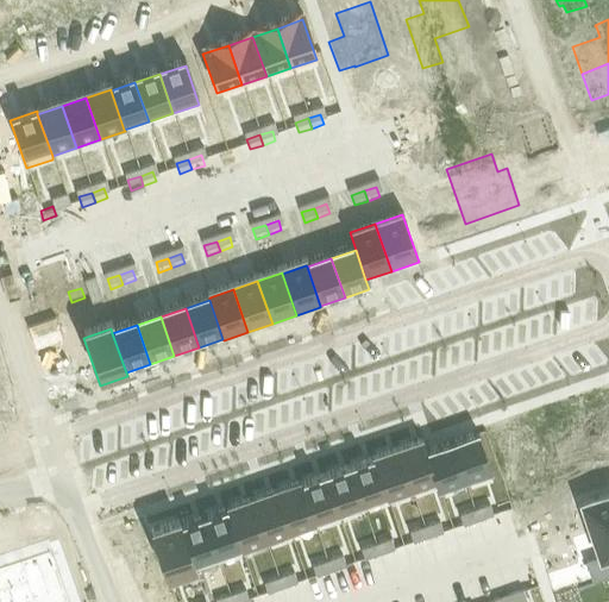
[(595,416),(560,428),(577,476),(563,481),(569,496),(600,486),(595,472),(608,468),(600,439),(602,438),(595,416)]
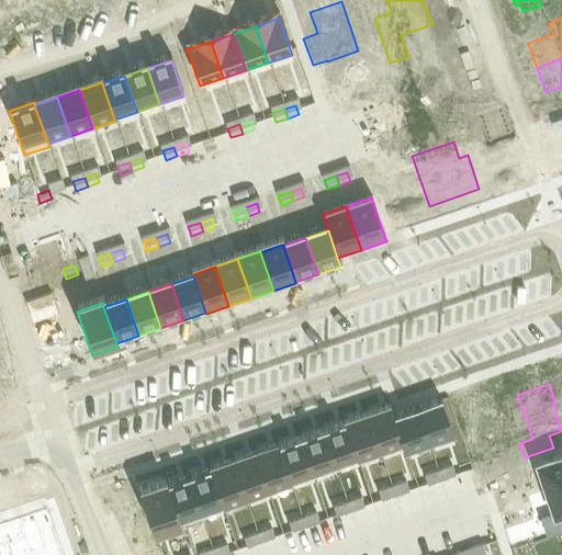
[(441,404),(415,412),(428,451),(454,442),(441,404)]
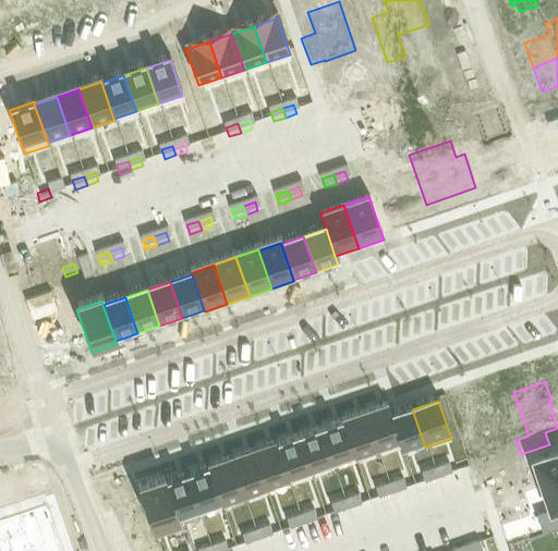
[(387,407),(364,415),(378,454),(399,447),(400,447),(390,417),(387,407)]
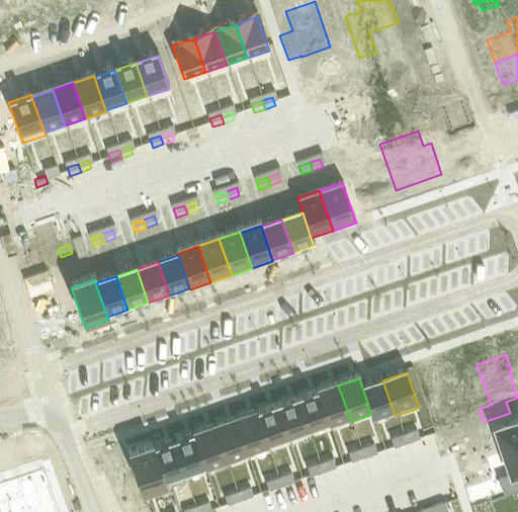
[(362,388),(371,415),(370,415),(373,423),(395,416),(382,380),(362,388)]
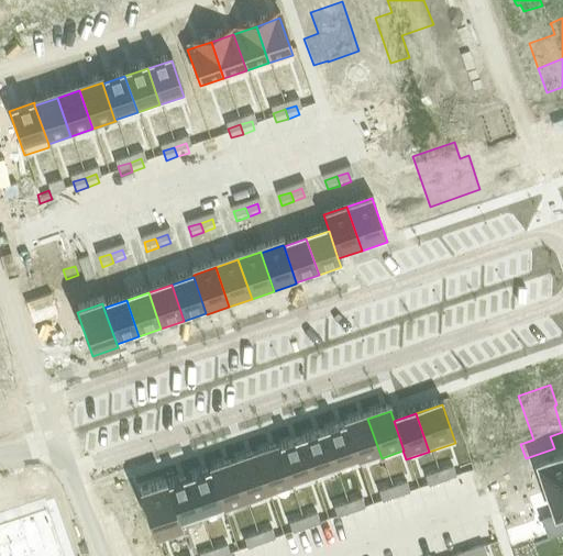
[(367,419),(344,427),(344,429),(345,427),(359,465),(357,465),(357,466),(382,458),(367,419)]
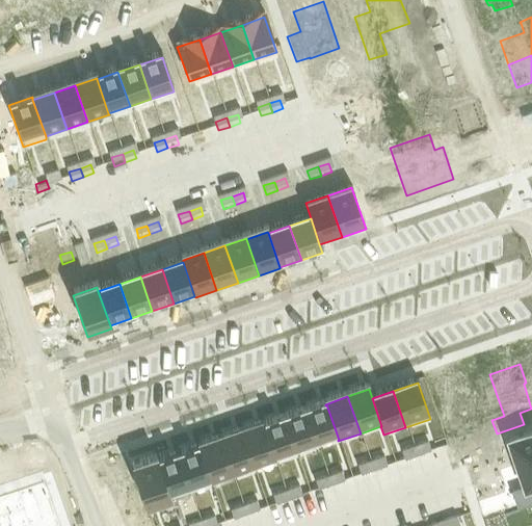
[(325,405),(306,412),(317,447),(338,440),(339,440),(326,404),(325,405)]
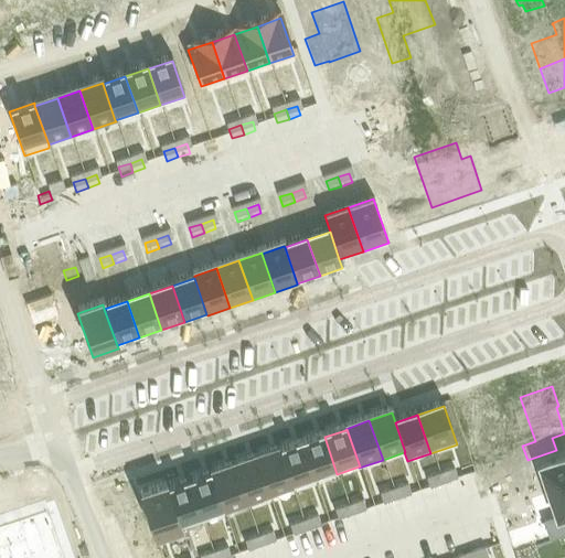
[(324,437),(301,444),(315,482),(337,474),(324,437)]
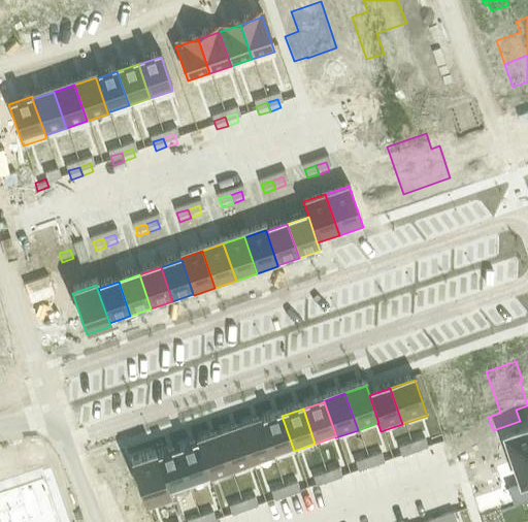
[(262,423),(261,423),(273,458),(294,451),(282,416),(262,423)]
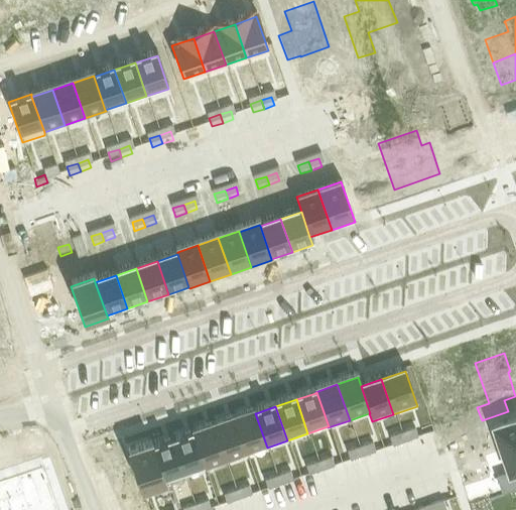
[(256,412),(234,419),(246,456),(268,449),(267,448),(255,413),(256,413),(256,412)]
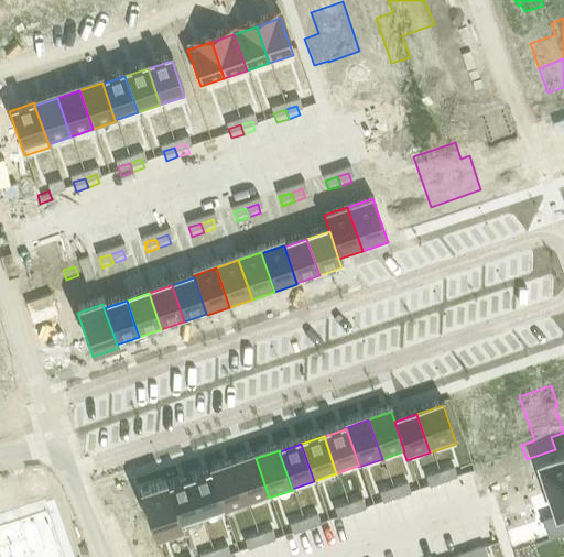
[(256,458),(234,466),(247,505),(269,498),(256,458)]
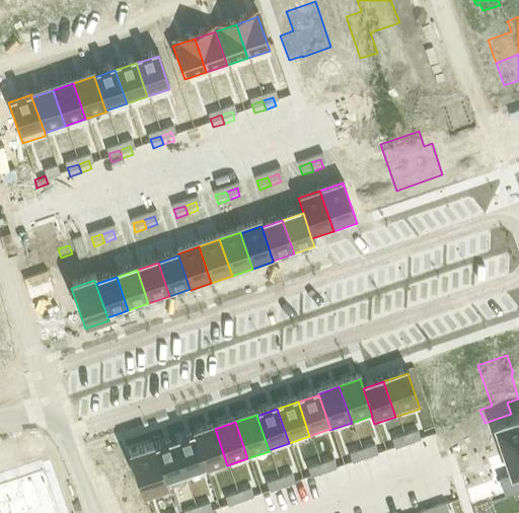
[(518,428),(496,436),(512,481),(500,485),(505,500),(518,495),(518,428)]
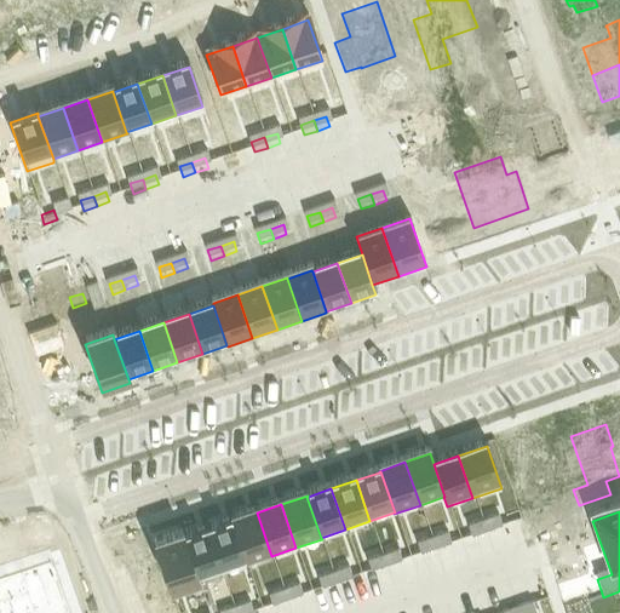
[(257,513),(230,522),(231,523),(233,522),(246,563),(245,563),(246,565),(271,556),(257,513)]
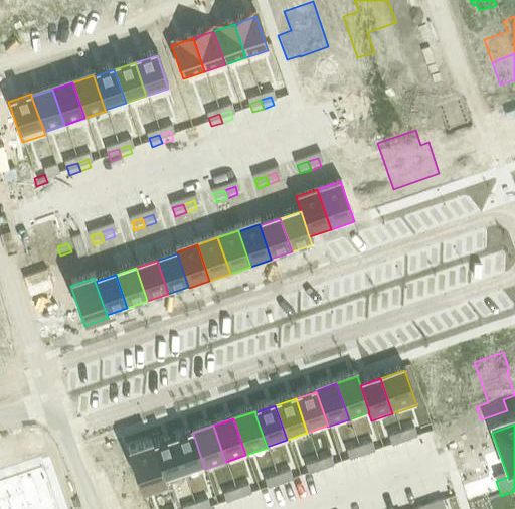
[(414,433),(402,438),(404,446),(417,442),(414,433)]
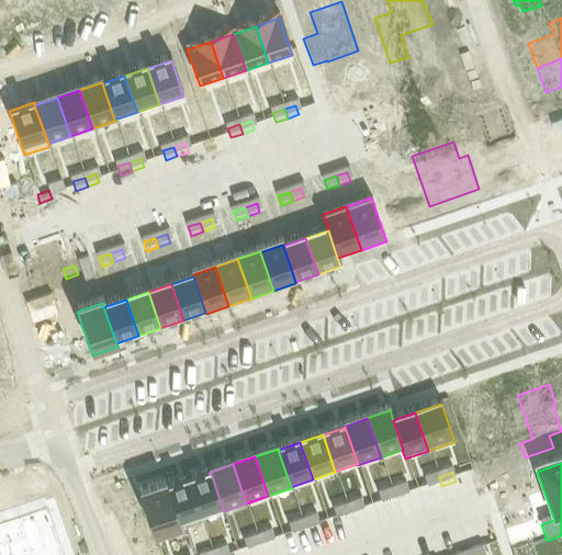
[(210,474),(188,480),(201,518),(222,510),(223,510),(211,473),(210,474)]
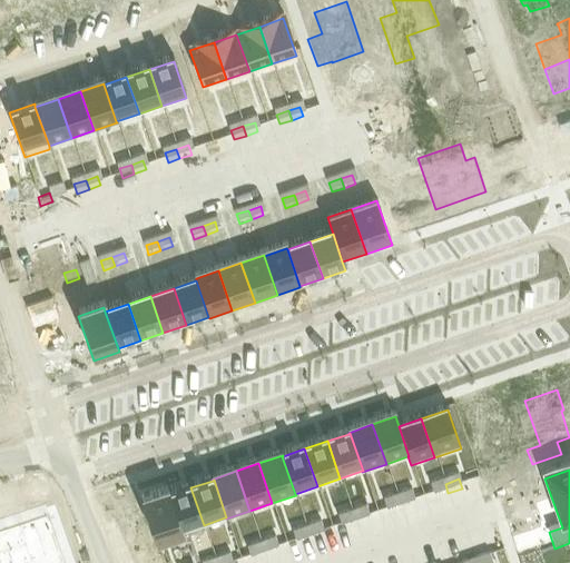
[(445,484),(431,489),(434,497),(448,493),(445,484)]
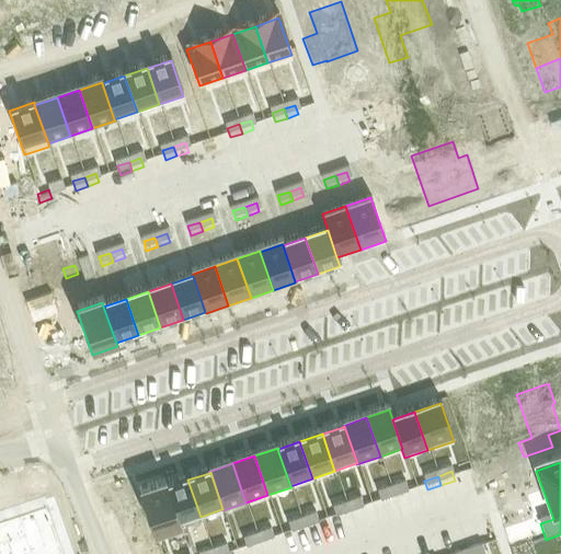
[(167,487),(165,487),(178,524),(179,524),(201,517),(187,480),(167,487)]
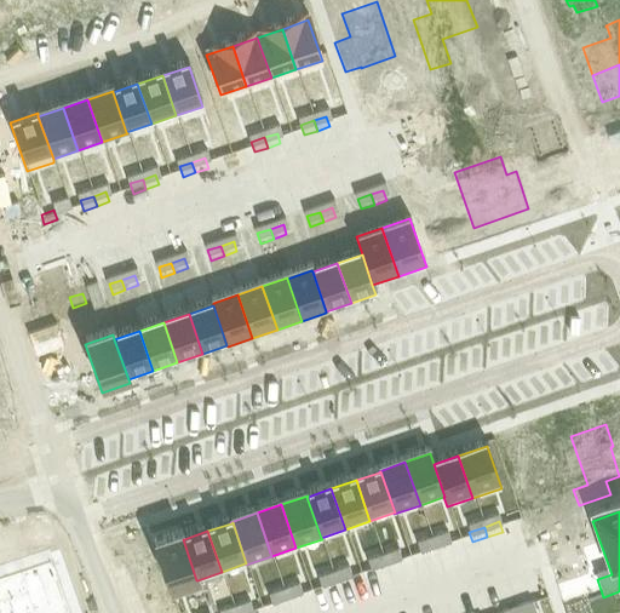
[(183,536),(154,545),(171,594),(200,584),(197,580),(196,580),(183,539),(184,539),(183,536)]
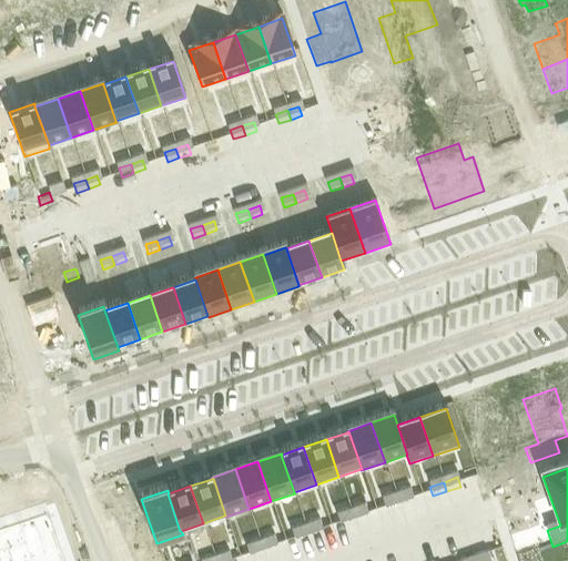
[(411,493),(396,498),(399,507),(414,502),(411,493)]
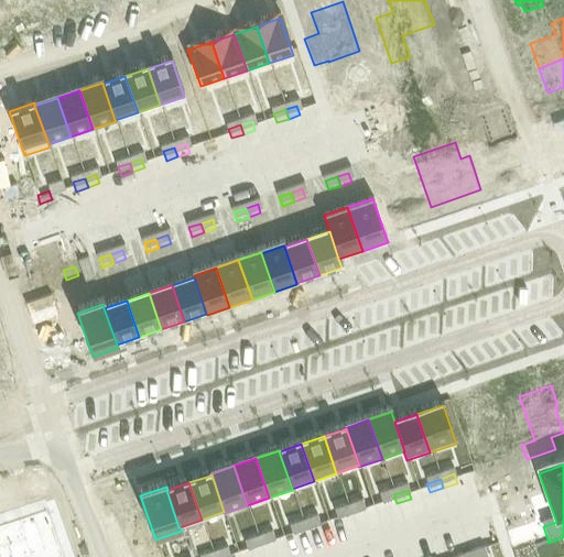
[(393,494),(380,499),(383,509),(397,503),(393,494)]
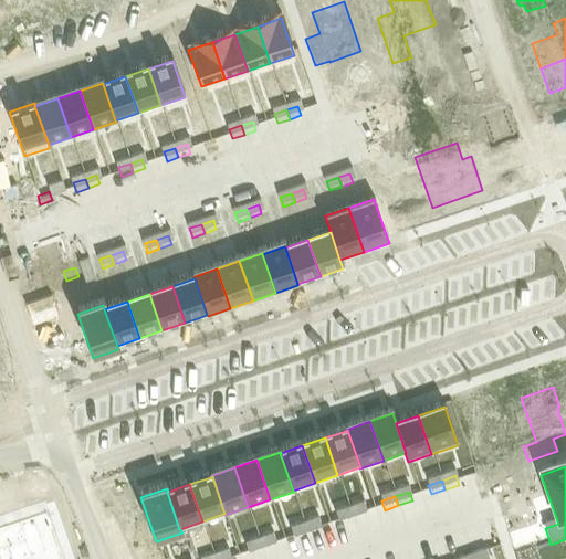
[(364,507),(350,512),(354,521),(367,516),(364,507)]
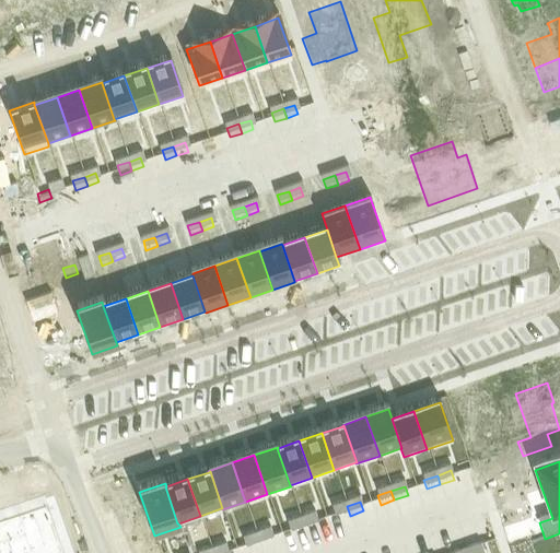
[(347,506),(333,510),(336,520),(350,516),(347,506)]
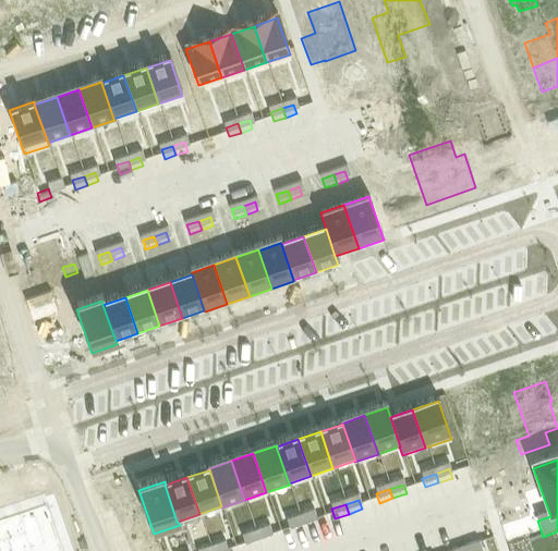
[(62,550),(47,505),(0,521),(0,550),(62,550)]
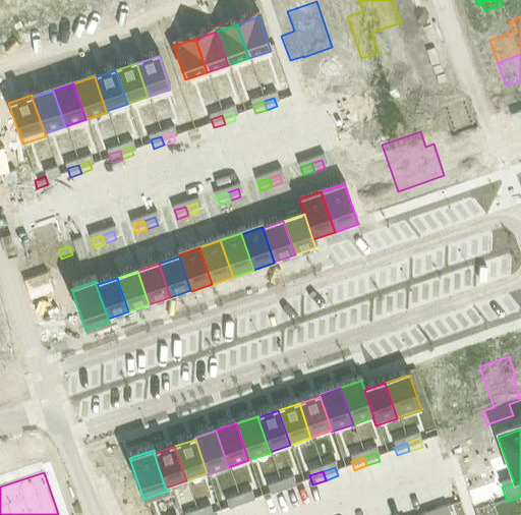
[(293,481),(281,485),(284,495),(296,490),(293,481)]
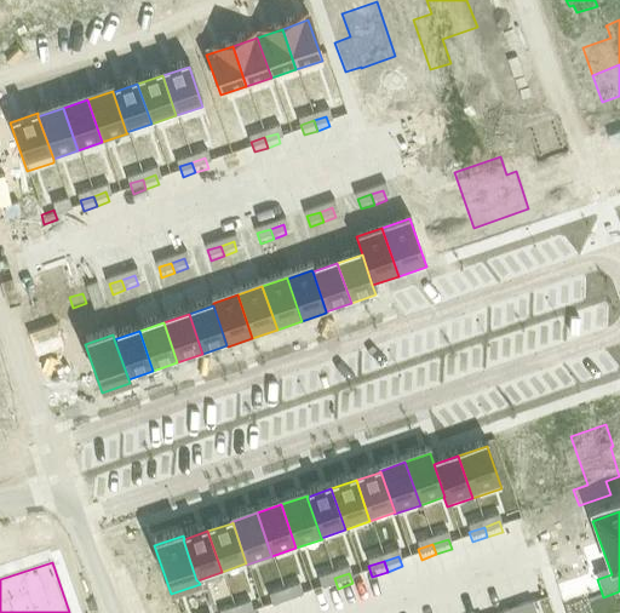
[(334,578),(319,583),(322,594),(338,589),(334,578)]
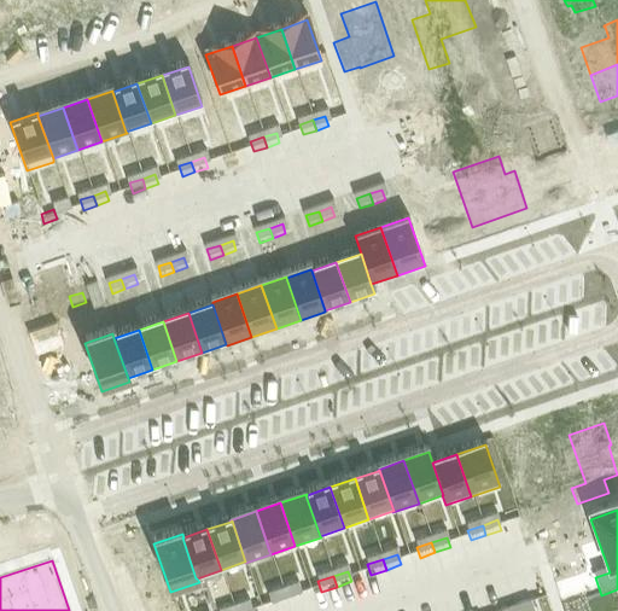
[(298,588),(284,593),(287,603),(302,598),(298,588)]
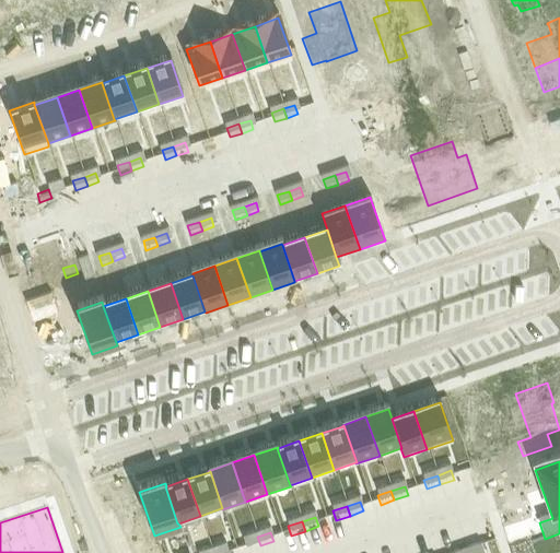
[(257,537),(243,541),(246,551),(260,545),(257,537)]
